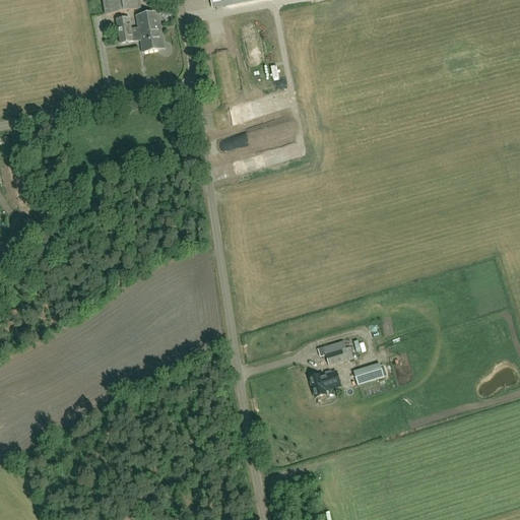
[(103,0),(106,15),(141,9),(139,0),(103,0)]
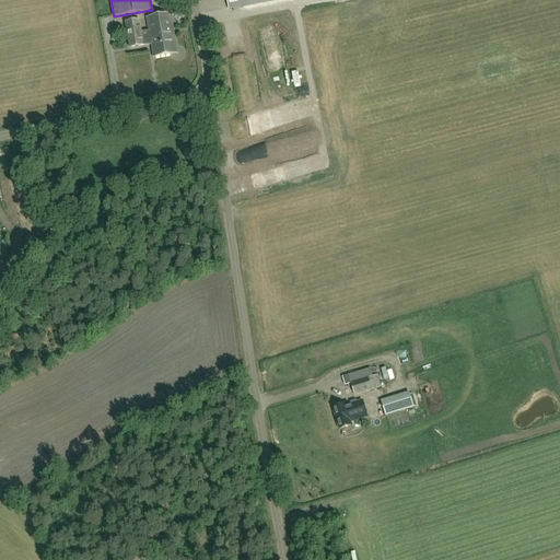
[(226,0),(230,10),(279,0),(226,0)]
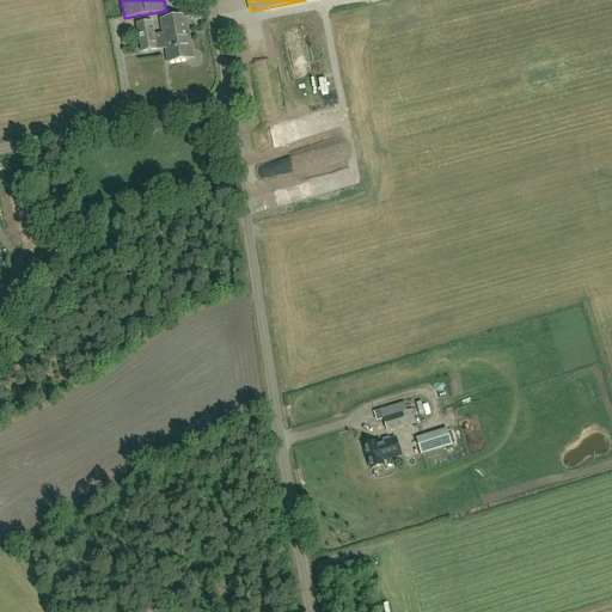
[(194,59),(187,16),(160,20),(163,34),(154,35),(153,22),(138,24),(142,53),(161,49),(165,49),(167,62),(194,59)]
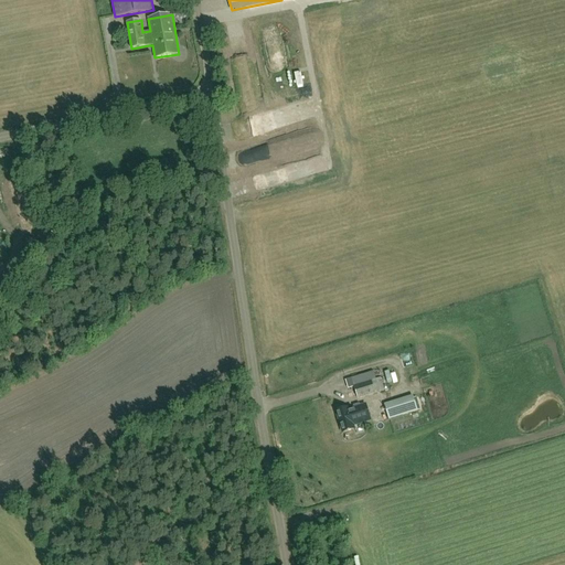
[(376,380),(374,373),(352,380),(352,379),(345,381),(348,390),(354,387),(358,398),(384,391),(381,379),(376,380)]
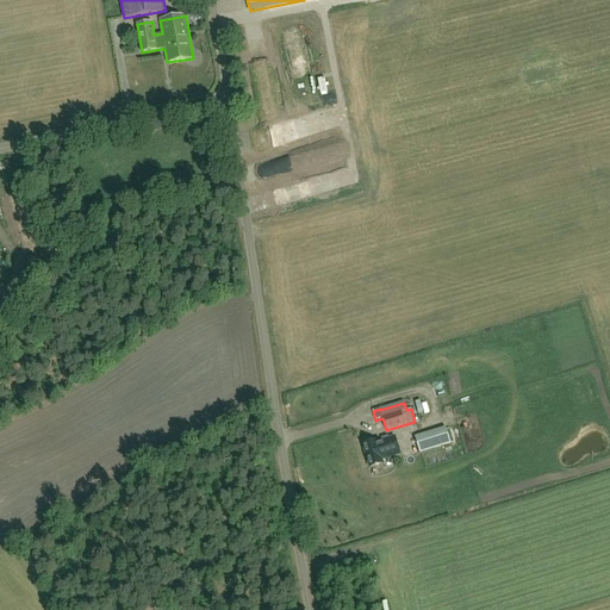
[(425,453),(456,443),(450,425),(419,435),(425,453)]
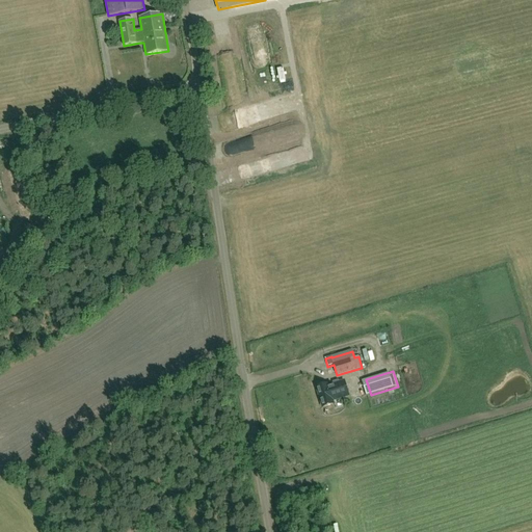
[(348,396),(344,380),(327,386),(327,384),(318,388),(323,407),(333,404),(333,401),(348,396)]
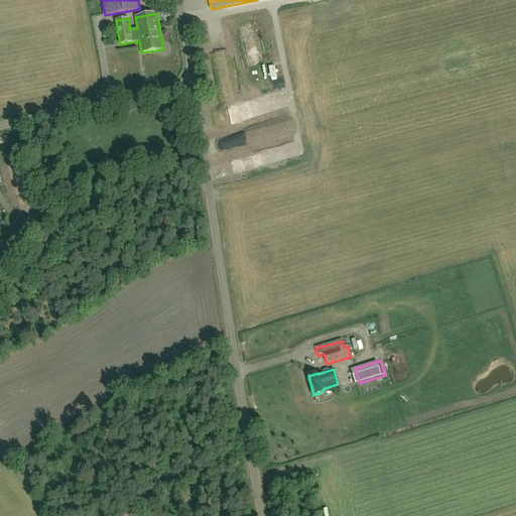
All buildings are outlined.
